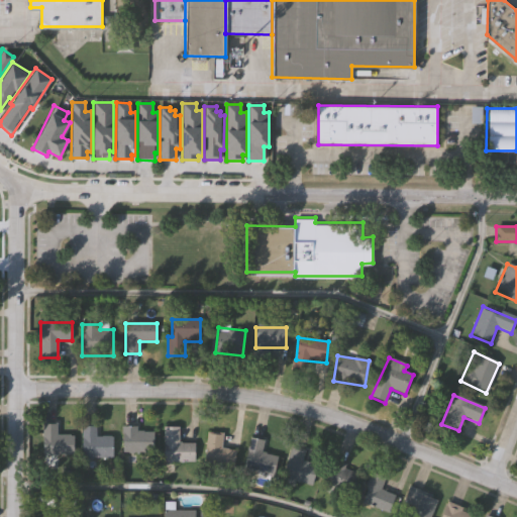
[(74,458),(42,458),(42,425),(57,425),(57,436),(74,436),(74,458)]
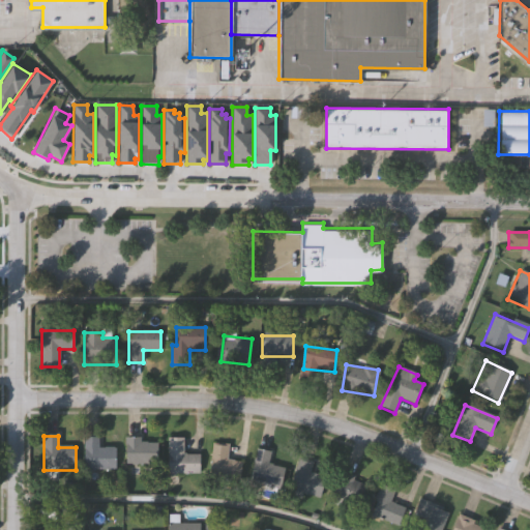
[(85,471),(85,438),(98,438),(98,448),(116,448),(116,471),(85,471)]
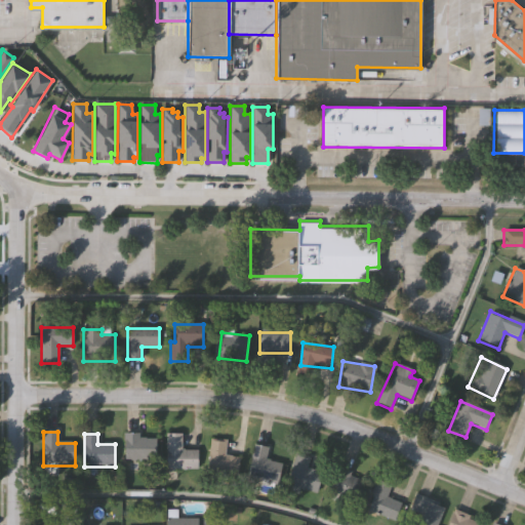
[(156,440),(156,460),(124,460),(124,434),(138,434),(138,440),(156,440)]
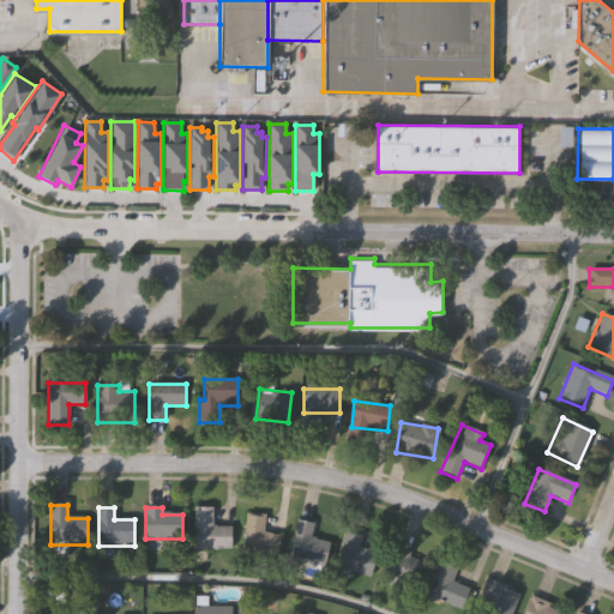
[(194,507),(212,507),(212,527),(232,527),(232,549),(194,549),(194,507)]
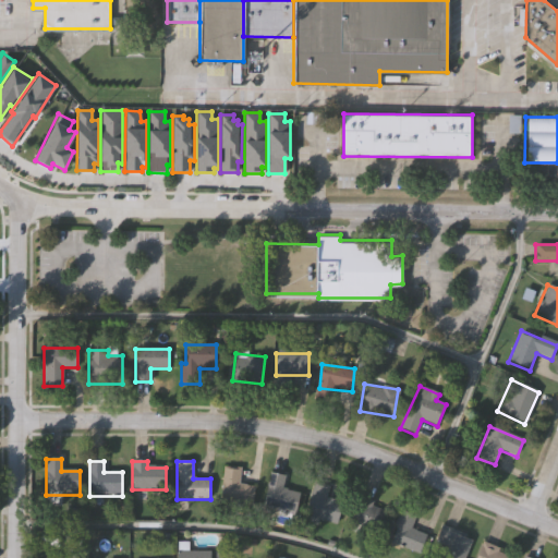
[(239,485),(255,486),(253,507),(220,505),(223,468),(241,470),(239,485)]
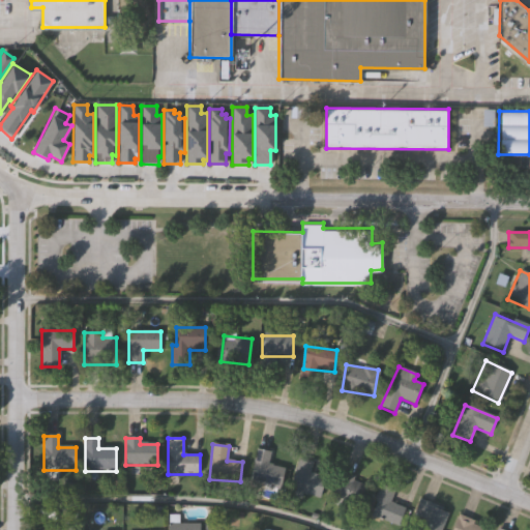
[(248,480),(256,448),(270,451),(267,465),(285,469),(282,488),(248,480)]
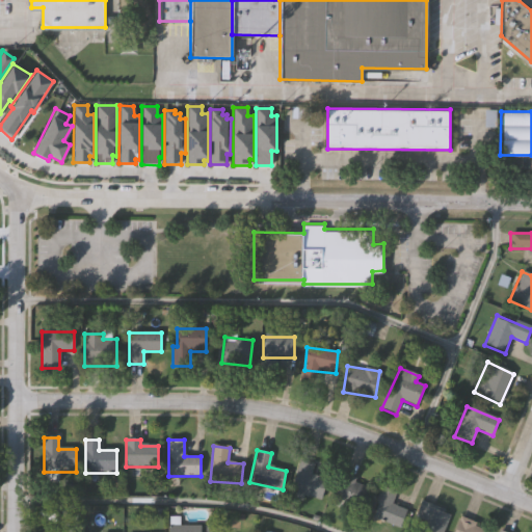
[(313,466),(310,475),(327,480),(322,501),(291,491),(299,461),(313,466)]
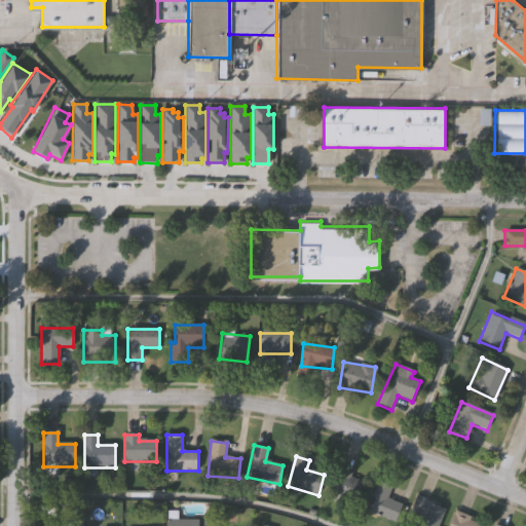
[(330,494),(337,472),(367,482),(359,504),(330,494)]
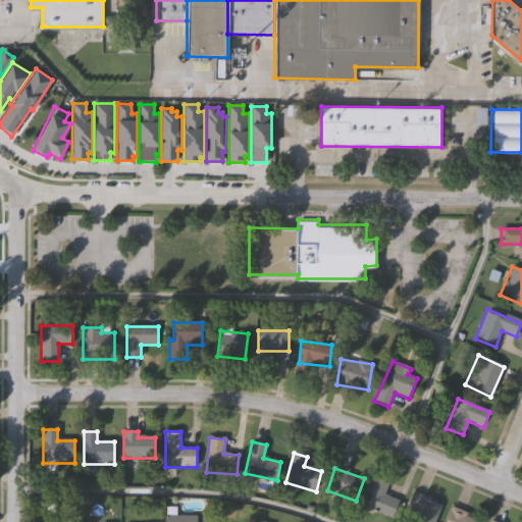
[(393,519),(363,509),(375,477),(388,482),(383,496),(399,501),(393,519)]
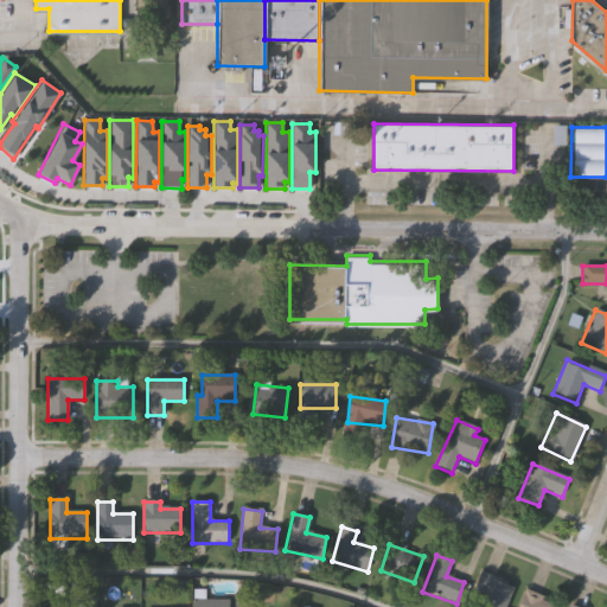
[(483,606),(470,601),(483,573),(513,588),(505,606),(483,606)]
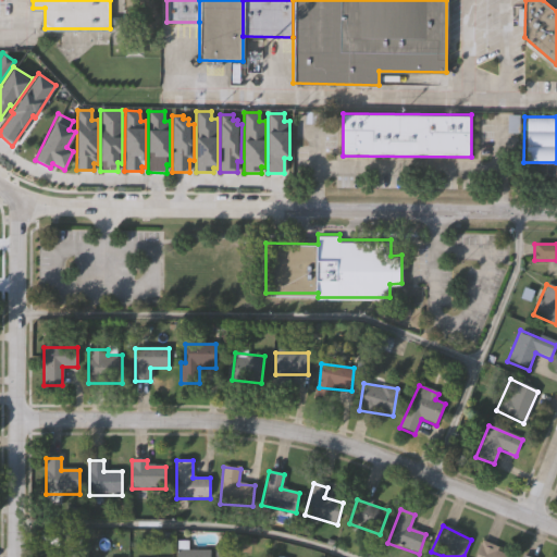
[(511,556),(477,556),(481,543),(514,554),(511,556)]
